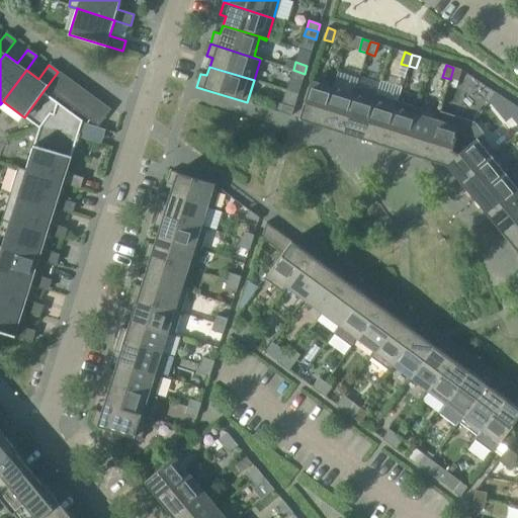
[(453,68),(450,79),(457,81),(461,70),(453,68)]
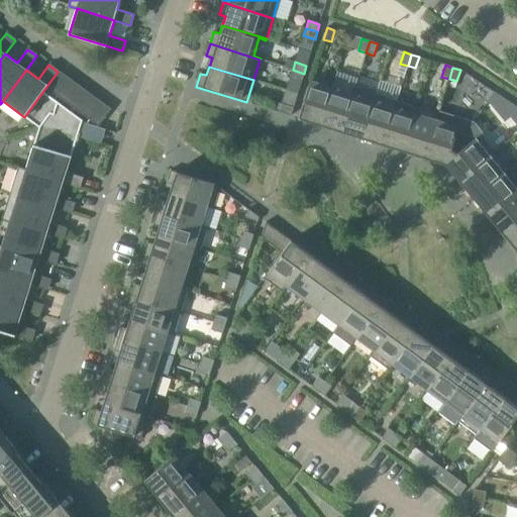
[(304,74),(293,70),(290,78),(302,81),(304,74)]
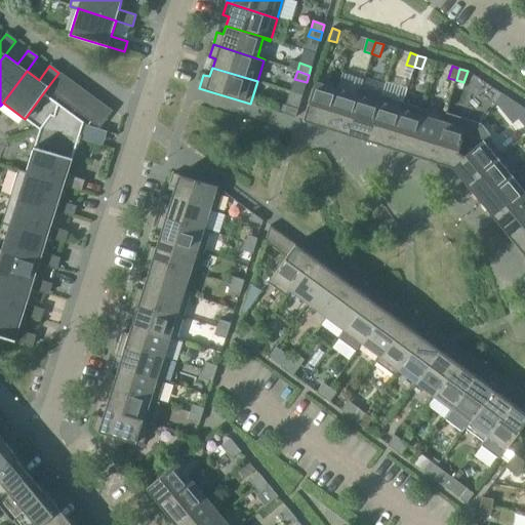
[(304,121),(325,127),(337,89),(315,83),(304,121)]
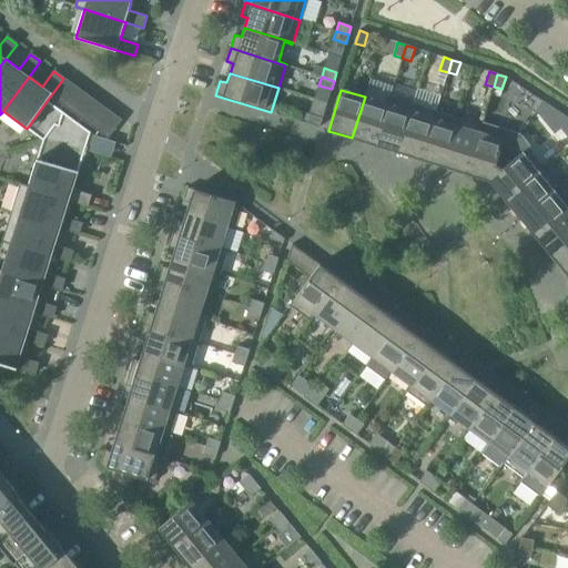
[(352,138),(375,145),(386,108),(389,97),(388,95),(386,103),(365,97),(352,138)]
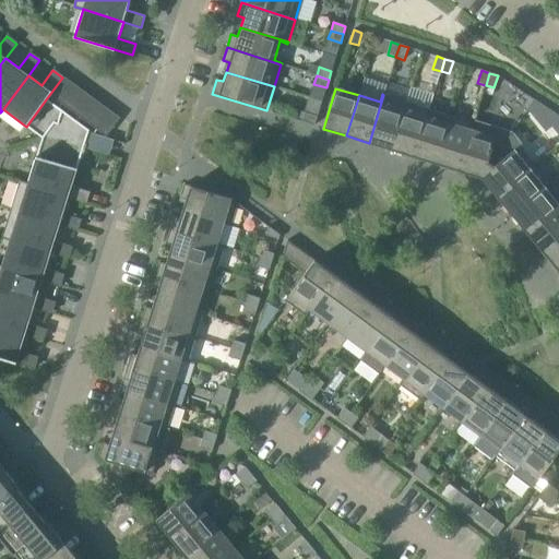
[(369,143),(391,150),(406,102),(383,95),(380,106),(369,143)]
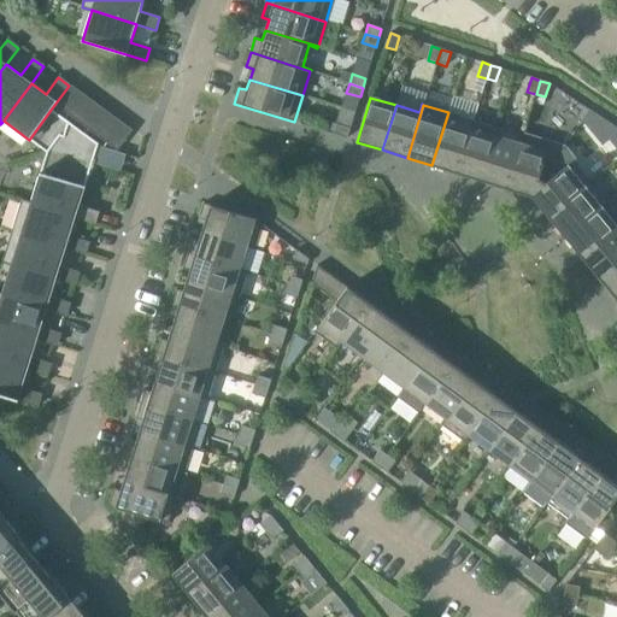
[(22,200),(75,218),(94,224),(98,211),(78,205),(97,146),(65,136),(69,123),(51,110),(29,140),(47,152),(30,203),(22,200)]
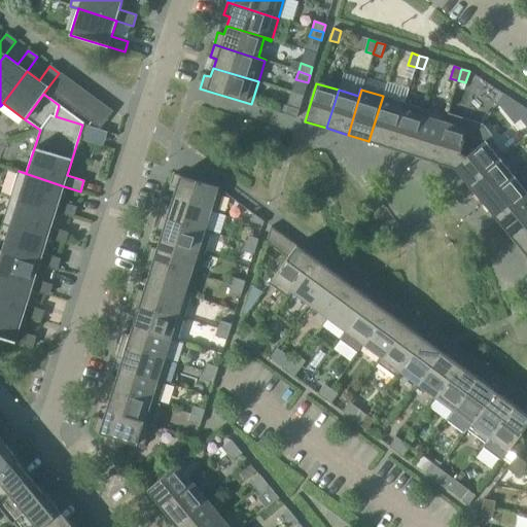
[(369,141),(390,148),(405,103),(383,96),(369,141)]
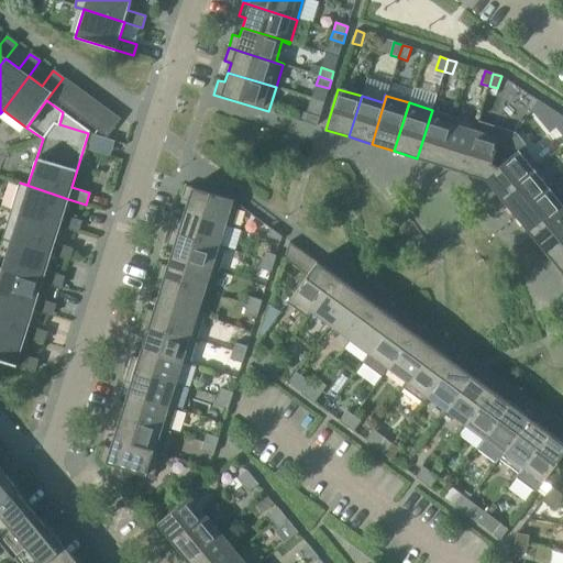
[(417,158),(440,165),(454,117),(432,110),(417,158)]
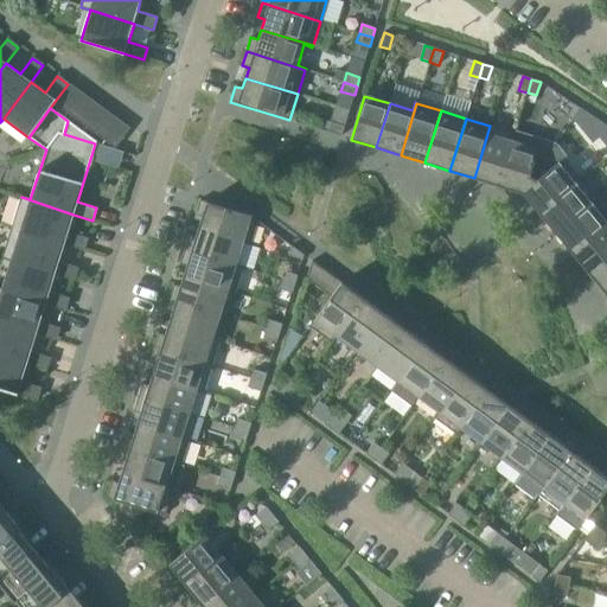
[(331,122),(327,132),(342,136),(344,127),(331,122)]
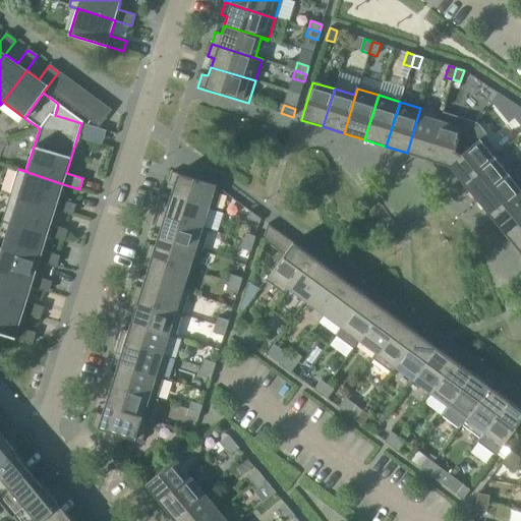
[(407,153),(427,160),(442,115),(420,108),(407,153)]
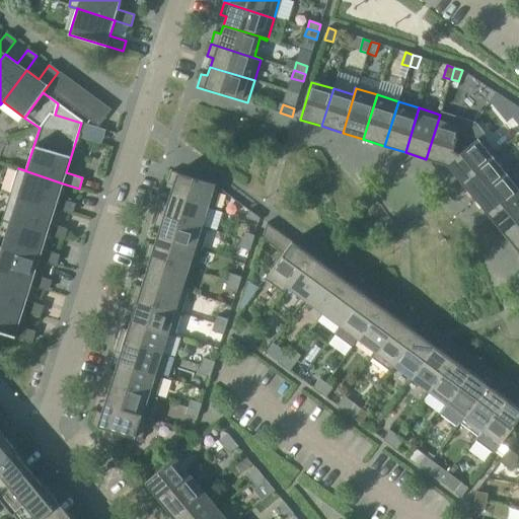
[(426,159),(447,165),(456,152),(475,123),(442,113),(441,115),(440,115),(426,159)]
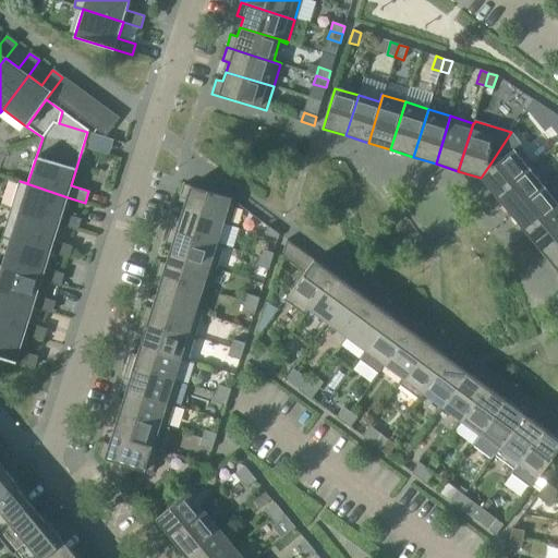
[(490,164),(481,178),(495,196),(534,164),(519,145),(521,143),(511,132),(490,164)]
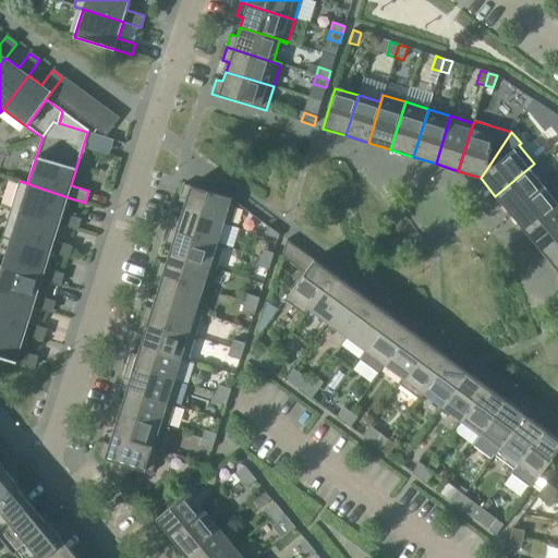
[(495,196),(510,214),(549,182),(534,164),(495,196)]
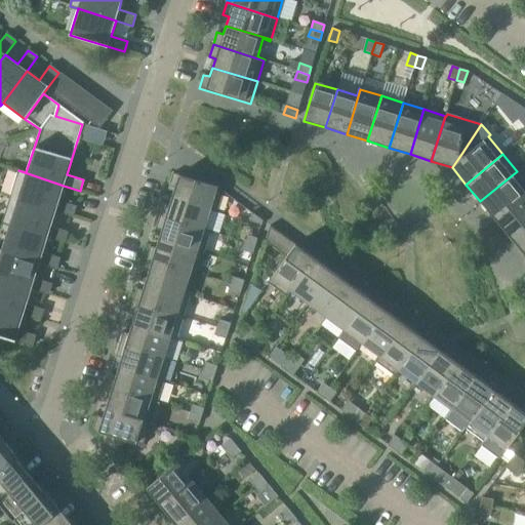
[(18,170),(10,197),(55,211),(72,216),(75,205),(58,201),(64,186),(18,170)]
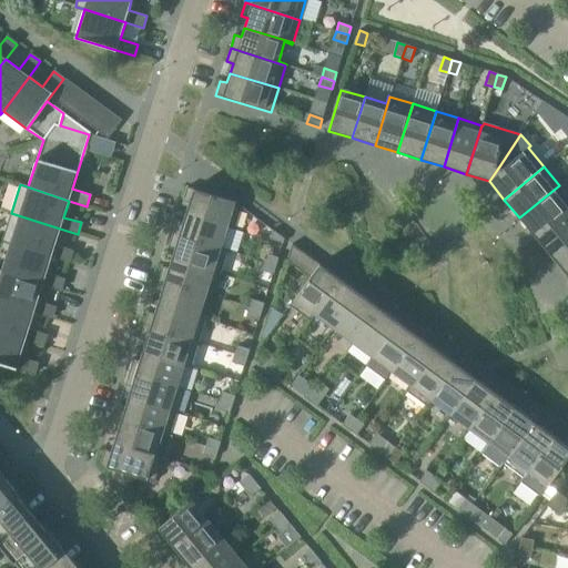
[(519,217),(535,236),(567,209),(567,196),(559,185),(519,217)]
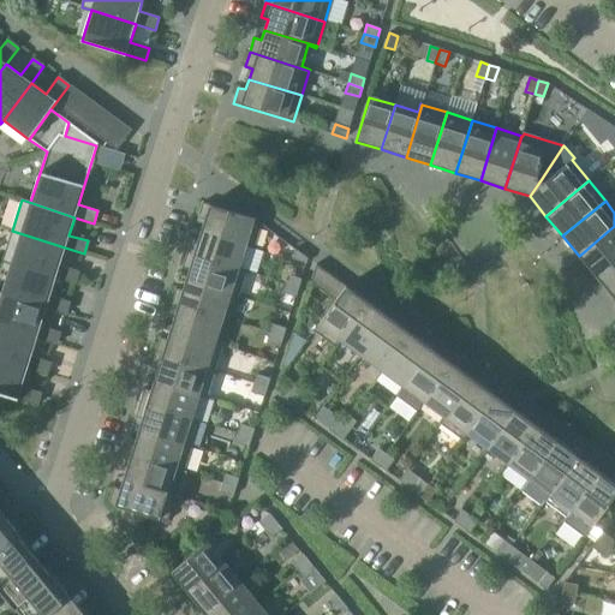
[(204,220),(201,231),(254,248),(261,224),(254,219),(202,202),(197,218),(204,220)]
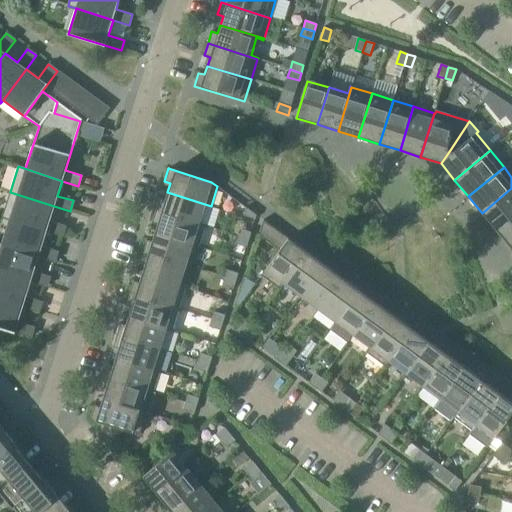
[(511,188),(482,213),(496,230),(511,216),(511,188)]
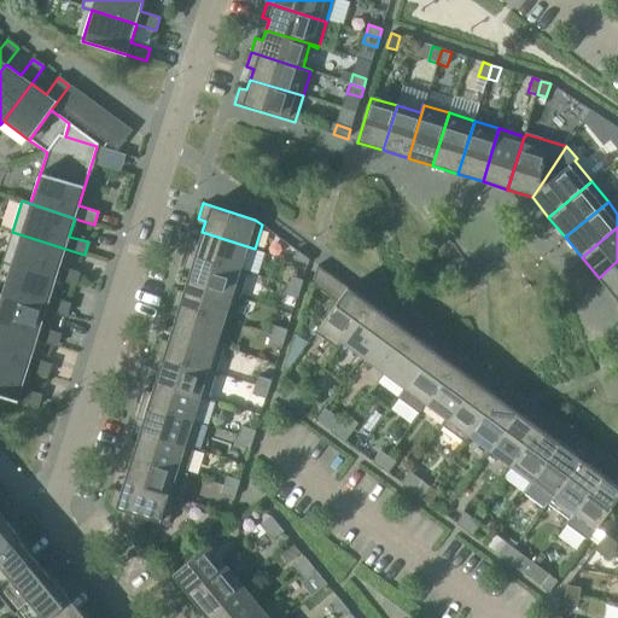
[(12,232),(3,262),(56,279),(75,285),(79,273),(59,267),(65,249),(12,232)]
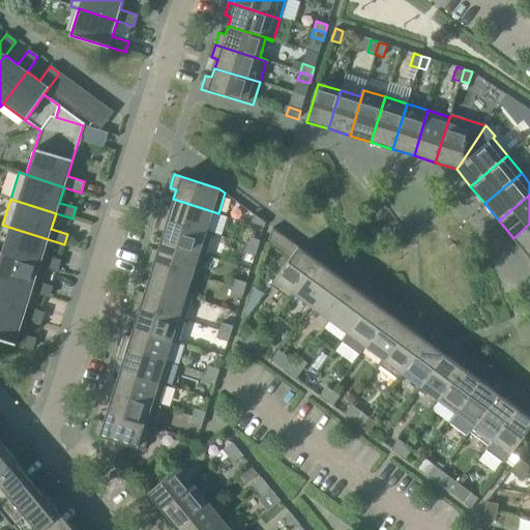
[(165,206),(160,218),(212,234),(212,233),(205,230),(211,212),(218,214),(218,213),(173,199),(171,207),(165,206)]
